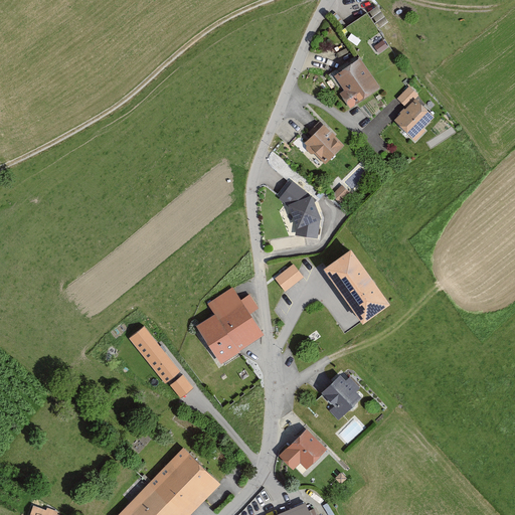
[(380,6),(346,21),(353,37),(387,22),(380,6)]
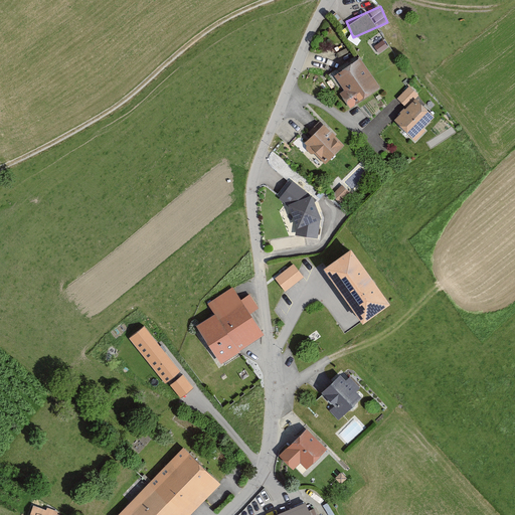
[(361,55),(334,73),(345,90),(341,93),(350,107),(381,88),(361,55)]
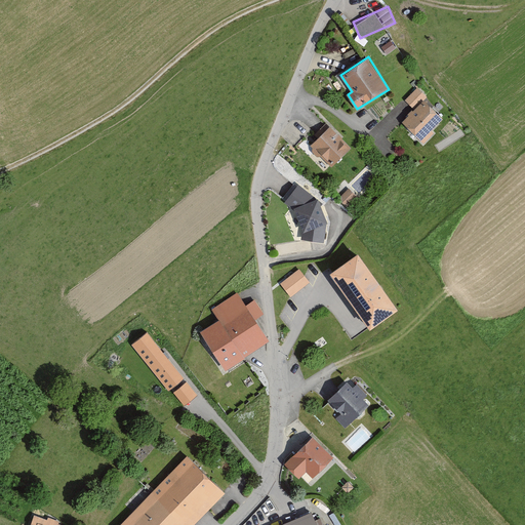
[(404,101),(413,110),(423,98),(427,95),(416,86),(404,101)]
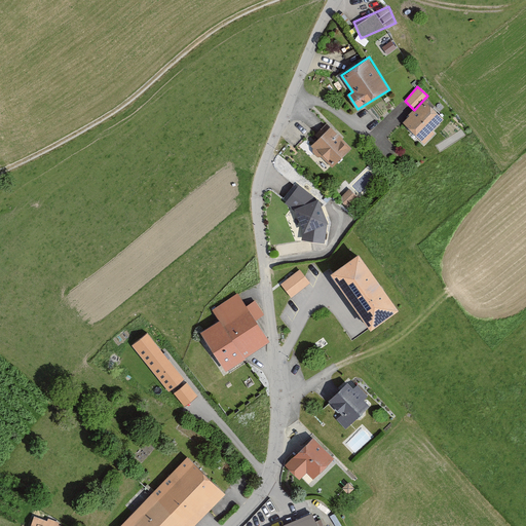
[(414,110),(403,121),(422,140),(444,118),(424,99),(414,110)]
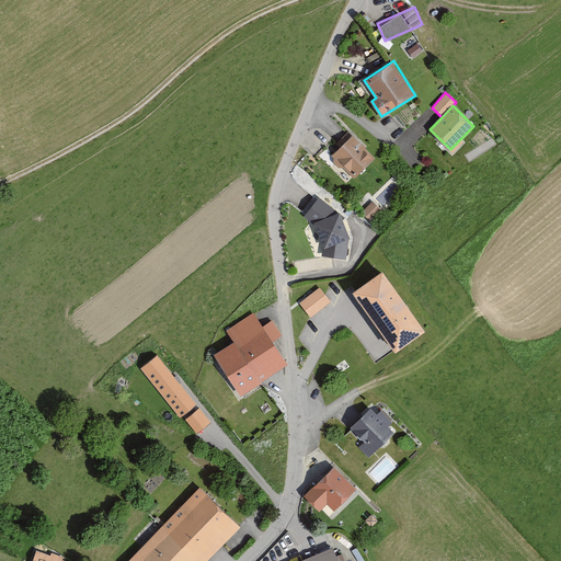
[(351,135),(331,156),(356,179),(376,158),(351,135)]
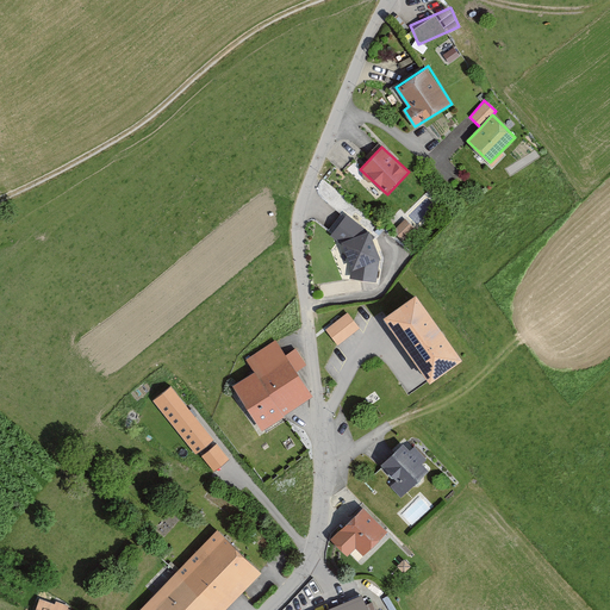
[(347,216),(331,236),(342,244),(352,269),(350,280),(378,284),(381,257),(372,231),(347,216)]
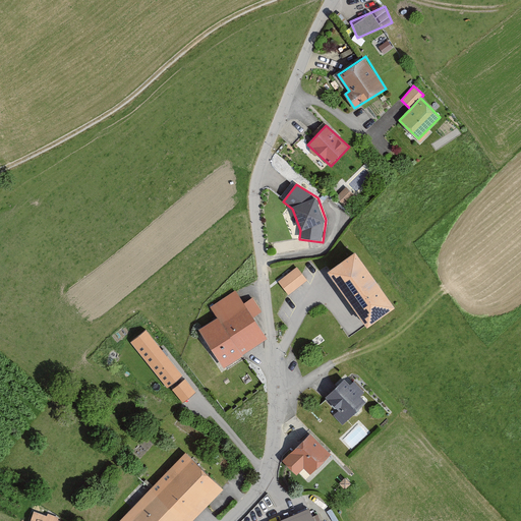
[(344,186),(338,194),(344,199),(351,191),(344,186)]
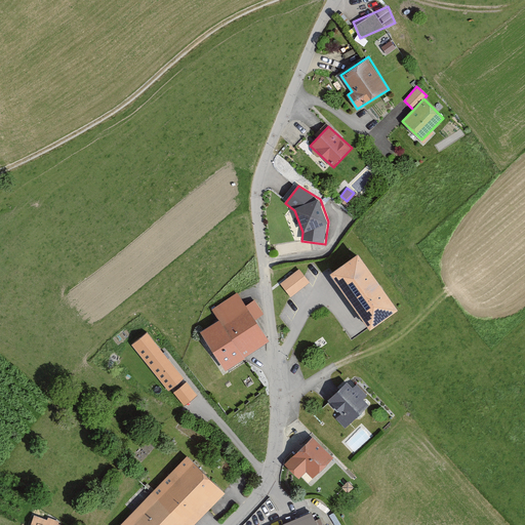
[(362,253),(334,273),(374,328),(401,309),(362,253)]
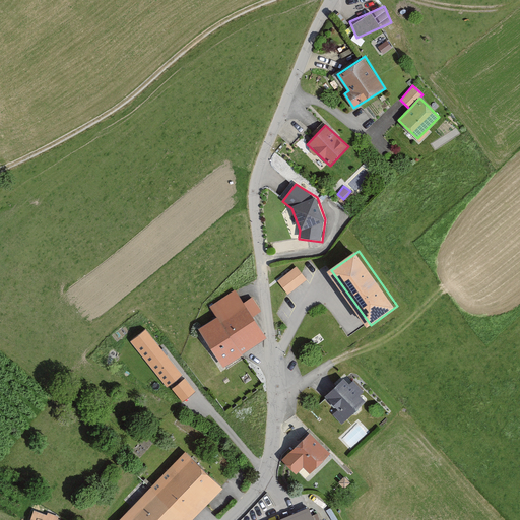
[(296,264),(276,279),(287,294),(307,278),(296,264)]
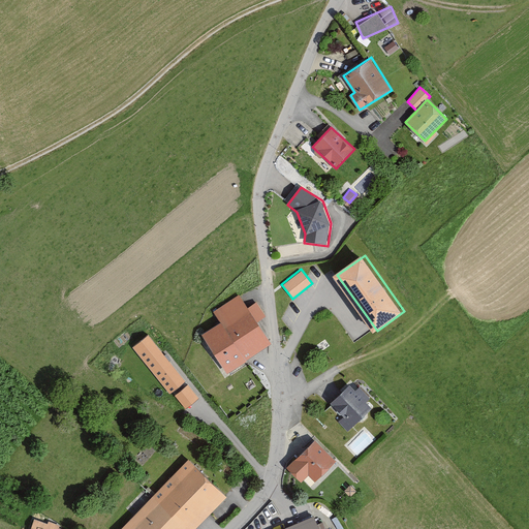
[(239,291),(212,310),(220,321),(203,333),(229,373),(274,344),(257,320),(265,315),(255,302),(248,306),(239,291)]
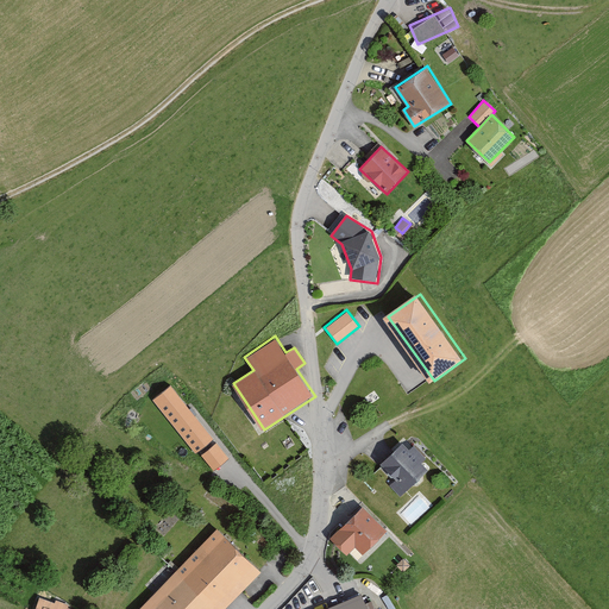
[(211,438),(170,390),(156,402),(195,451),(211,438)]
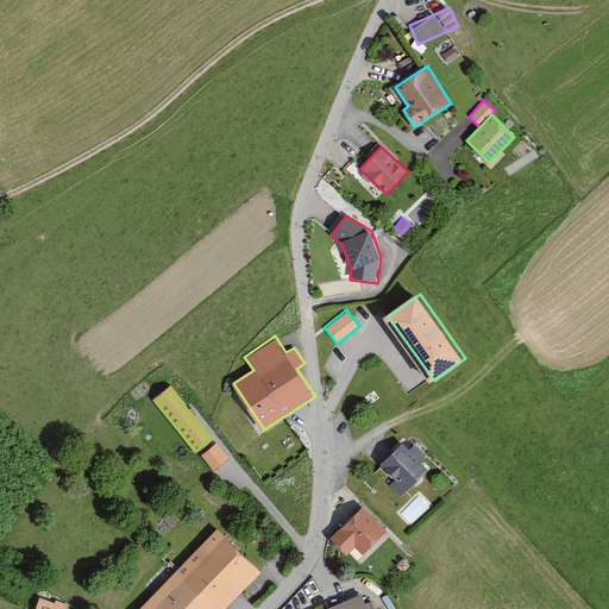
[(406,441),(378,464),(403,493),(431,470),(406,441)]
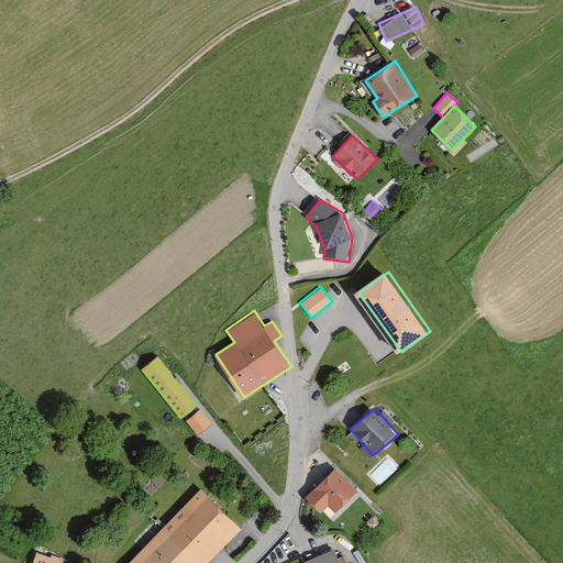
[(210,423),(199,411),(187,422),(198,434),(210,423)]
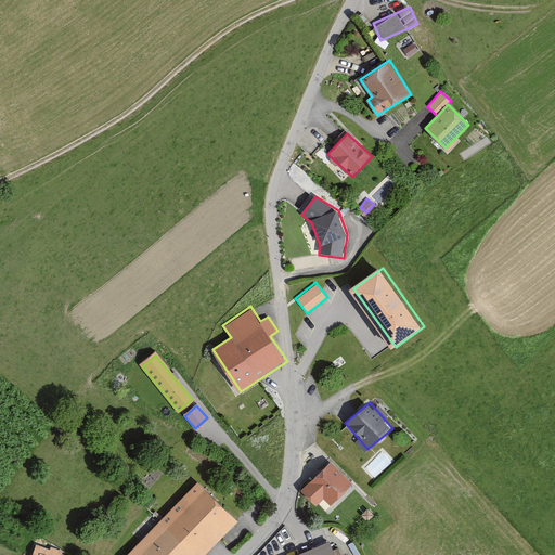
[(330,459),(299,489),(315,504),(323,497),(331,504),(353,481),(330,459)]
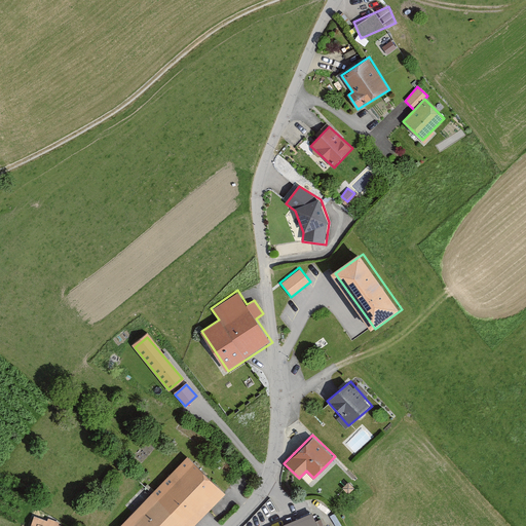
[(187,454),(117,525),(191,525),(225,491),(187,454)]
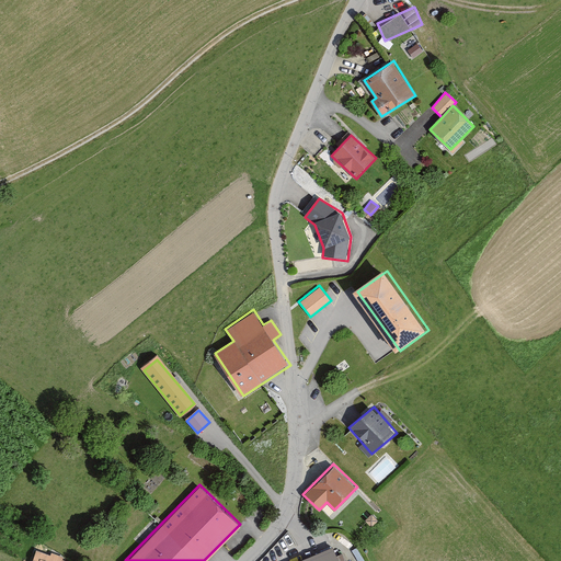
[(60,560),(61,557),(36,549),(32,560),(60,560)]
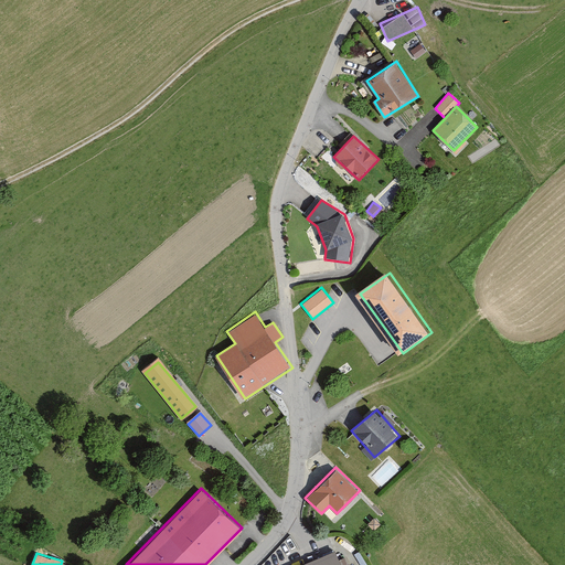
[(339,564),(334,553),(305,564),(339,564)]
